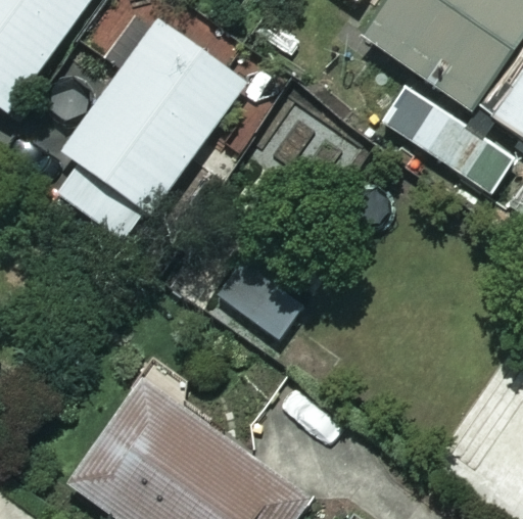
[(0,0),(0,108),(13,119),(100,0),(0,0)]
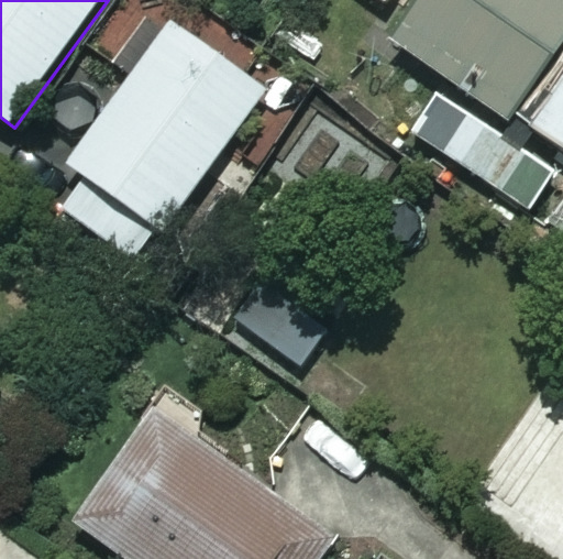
[(414,0),(388,39),(519,129),(562,64),(562,0),(414,0)]
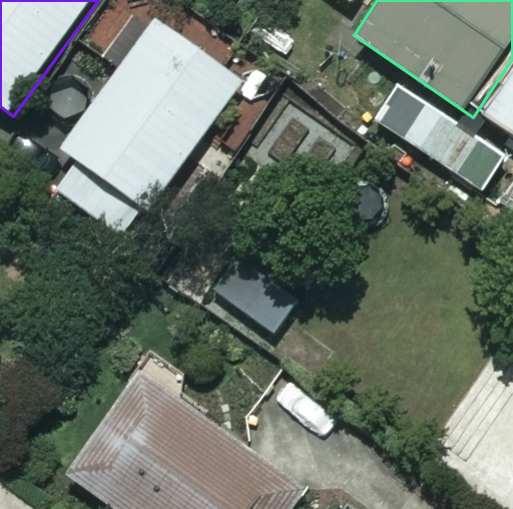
[(239,79),(153,17),(59,148),(75,160),(55,188),(124,238),(239,79)]
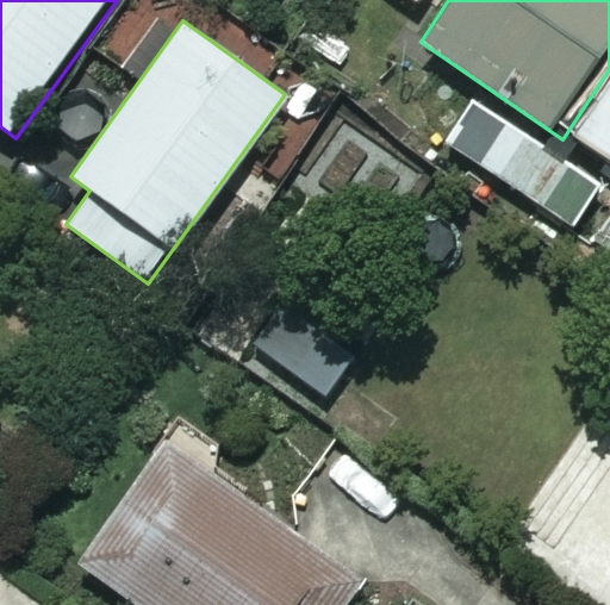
[(609,85),(574,132),(609,160),(609,85)]
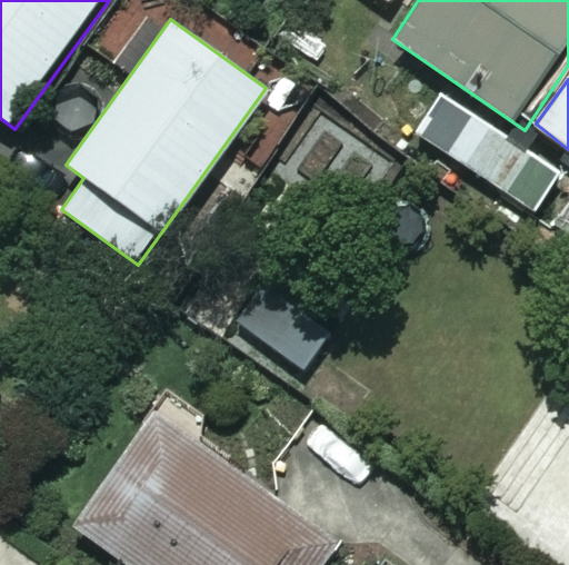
[(560,172),(445,96),(419,135),(535,211),(560,172)]
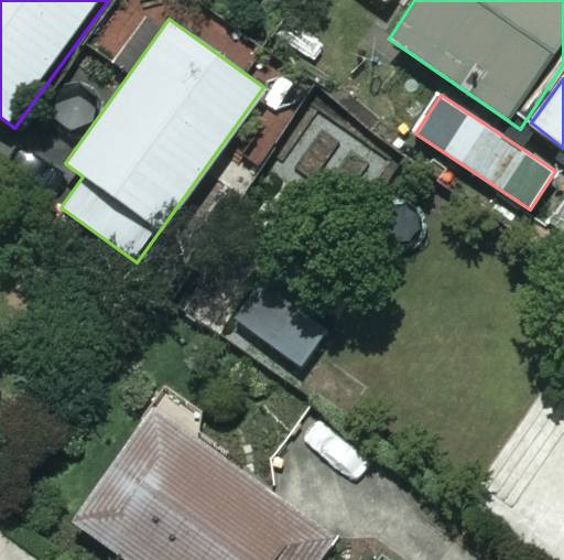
[(322,318),(267,276),(235,316),(290,359),(322,318)]
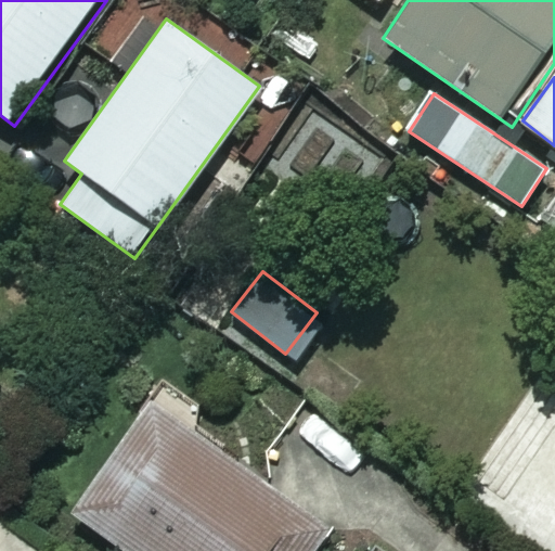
[(301,550),(321,525),(147,402),(69,512),(124,550),(301,550)]
